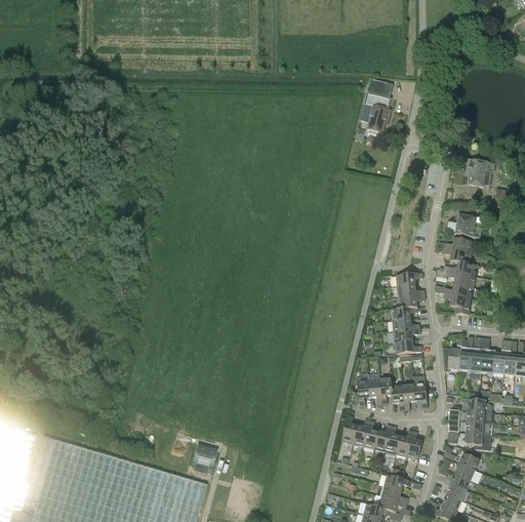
[(373,78),(371,89),(385,92),(387,82),(373,78)]
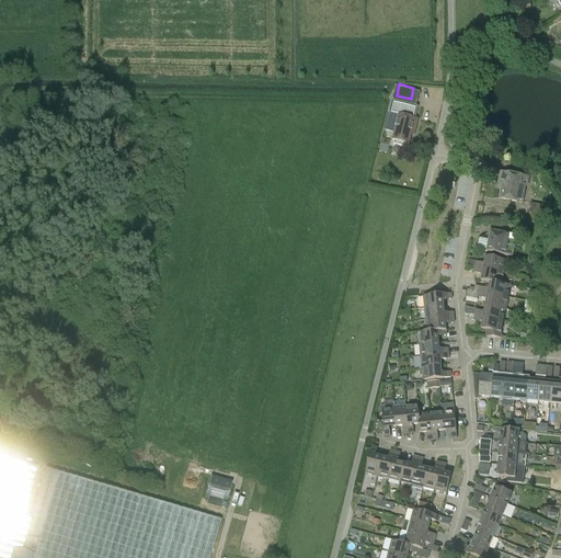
[(411,131),(413,132),(418,117),(414,116),(418,104),(392,98),(389,111),(399,113),(392,137),(395,137),(393,141),(407,145),(408,140),(409,141),(411,131)]
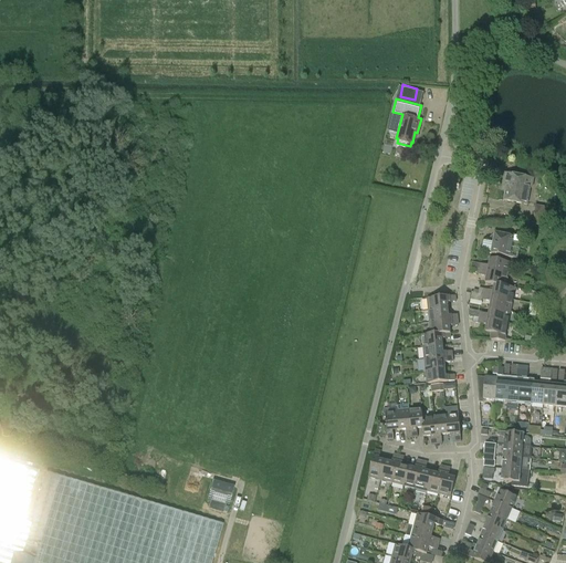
[(526,202),(530,185),(532,185),(533,176),(505,170),(502,184),(506,185),(504,198),(526,202)]
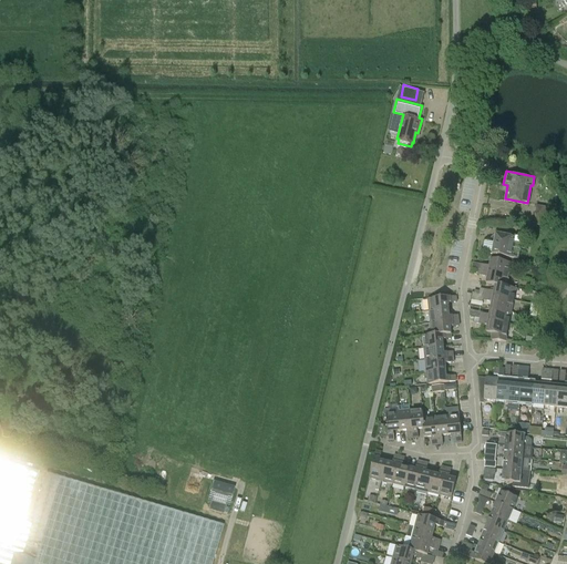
[(536,212),(550,215),(552,205),(536,203),(535,212),(536,212)]
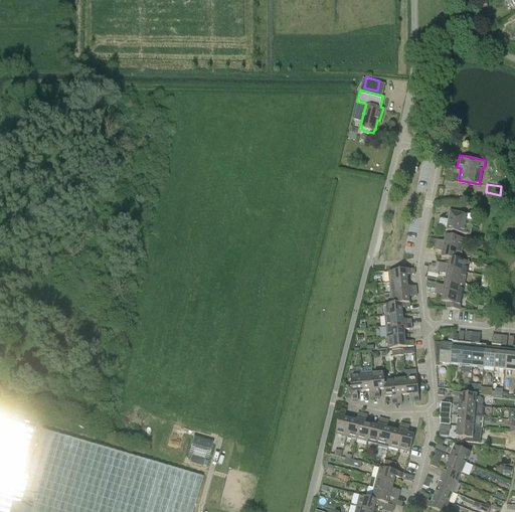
[(500,195),(487,192),(485,202),(498,204),(500,195)]
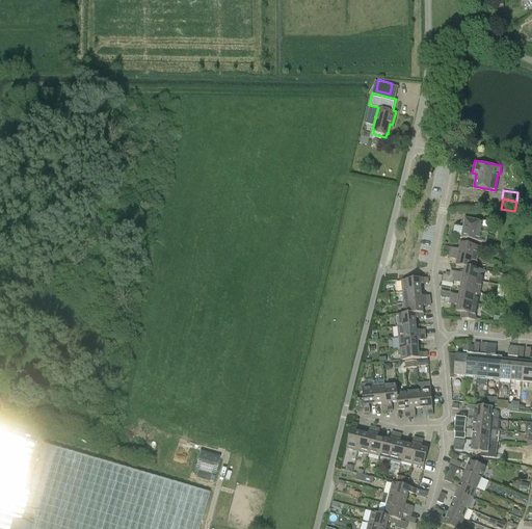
[(486,241),(488,230),(489,221),(466,216),(463,226),(455,223),(453,234),(486,241)]
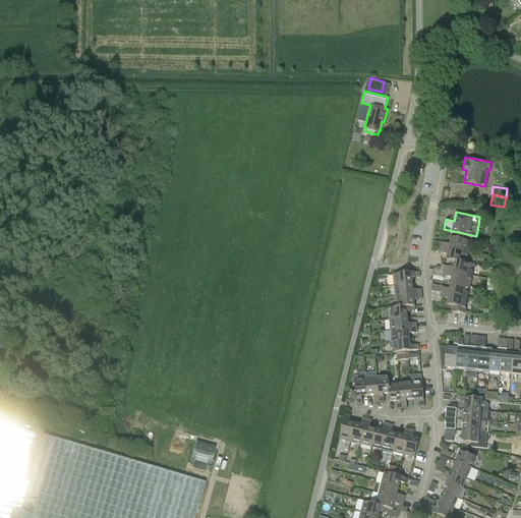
[(441,245),(468,250),(470,239),(451,235),(450,242),(433,239),(432,243),(441,245)]
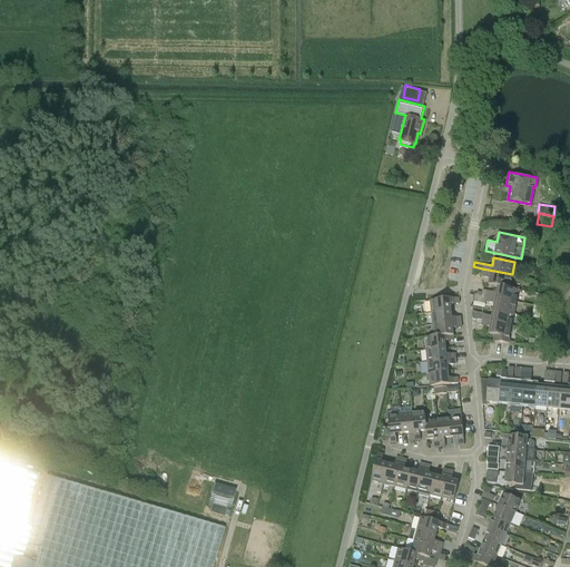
[(489,282),(498,284),(510,285),(512,274),(482,269),(481,273),(490,275),(489,282)]
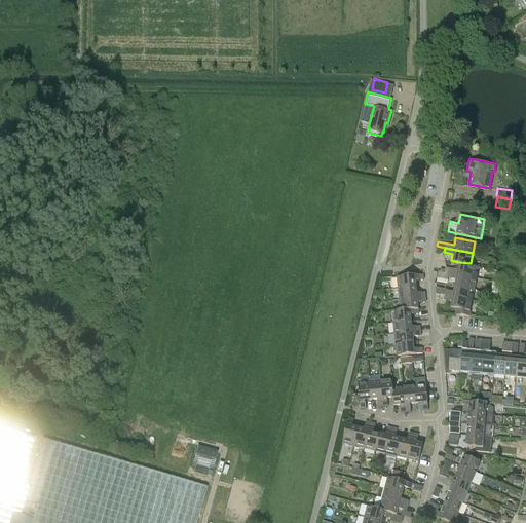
[(450,266),(449,271),(477,276),(479,265),(471,263),(459,262),(458,267),(450,266)]
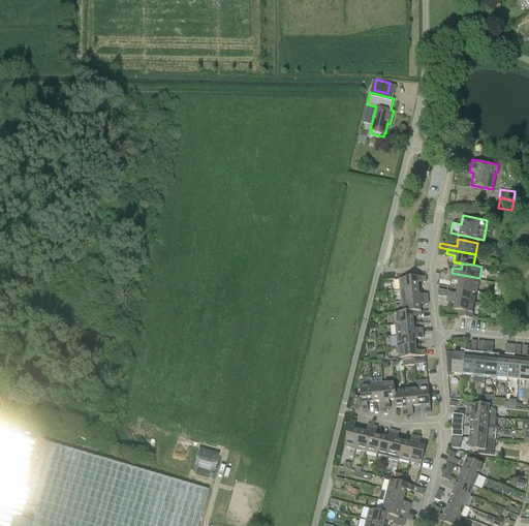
[(476,288),(479,278),(452,273),(450,277),(459,279),(458,285),(476,288)]
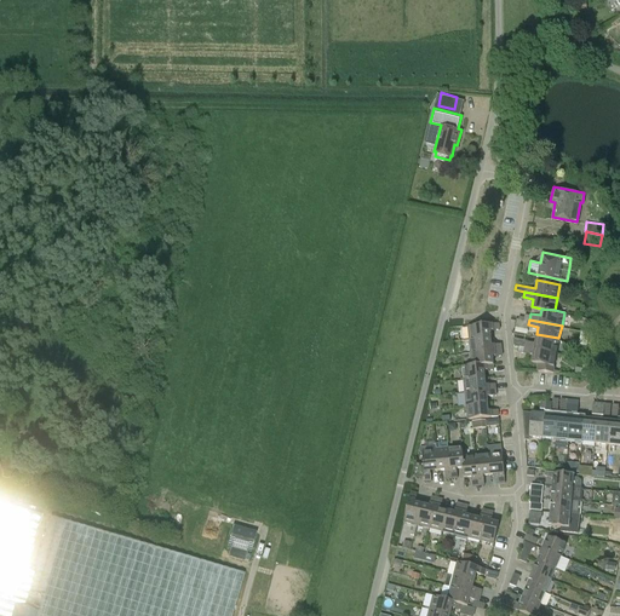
[(470,338),(491,335),(489,328),(499,327),(499,321),(468,323),(470,338)]
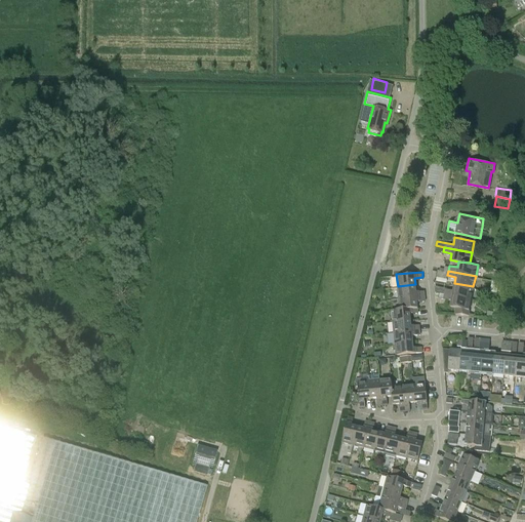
[(445,287),(444,292),(471,297),(473,286),(454,283),(453,289),(445,287)]
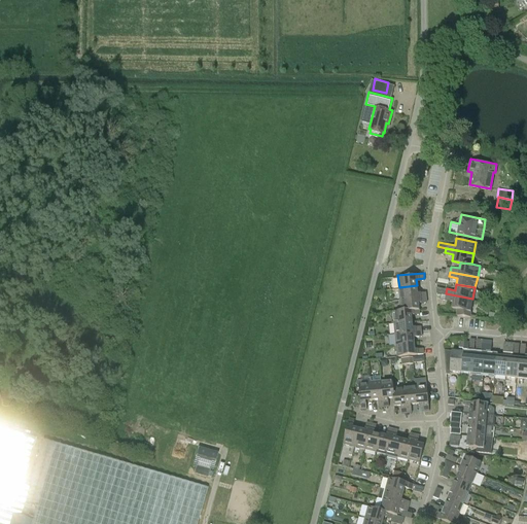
[(400,298),(426,295),(425,290),(417,291),(417,285),(399,287),(400,298)]
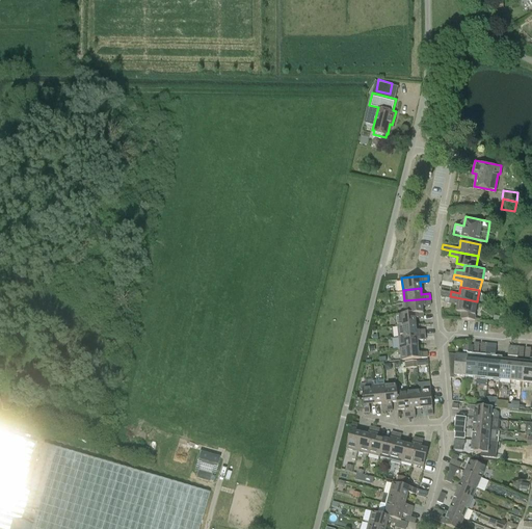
[(475,313),(477,301),(450,296),(445,295),(444,300),(457,302),(456,309),(460,310),(459,317),(475,318),(475,313)]
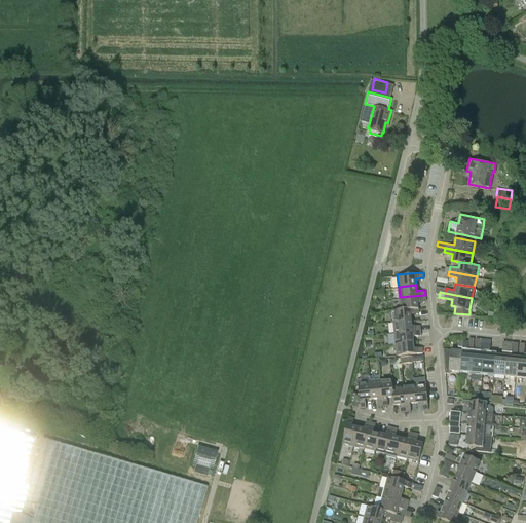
[(401,308),(418,306),(417,300),(425,300),(425,295),(400,297),(401,308)]
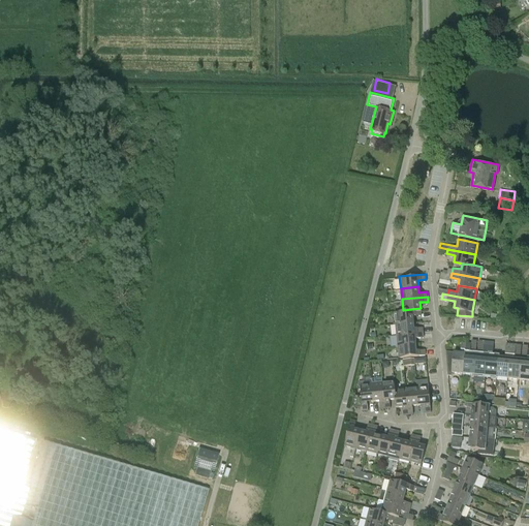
[(396,322),(413,320),(412,314),(421,313),(421,308),(403,310),(395,310),(396,322)]
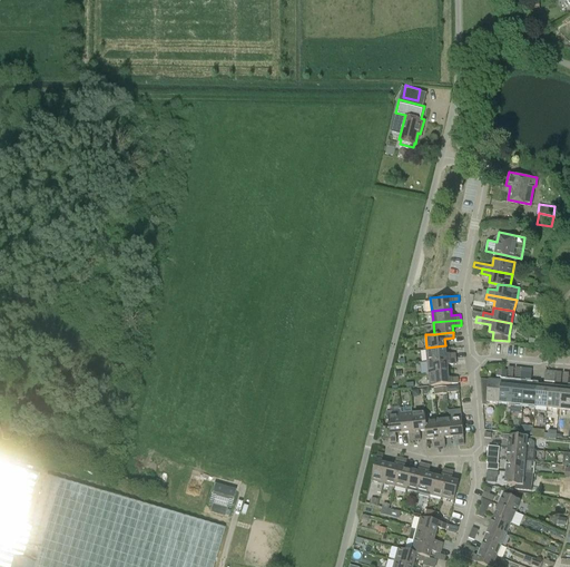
[(428,359),(455,357),(455,351),(446,352),(445,345),(426,348),(428,359)]
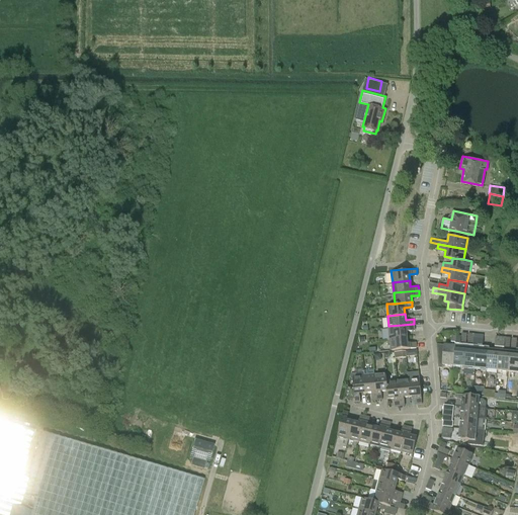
[(390,337),(407,335),(407,329),(415,329),(414,324),(389,326),(390,337)]
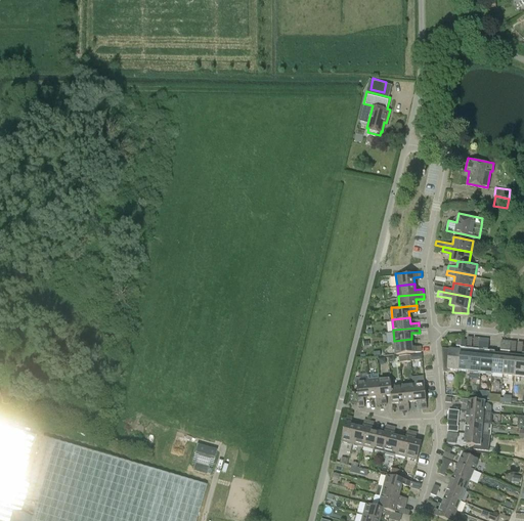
[(479,336),(479,340),(478,350),(472,349),(470,368),(480,370),(484,336),(479,336)]
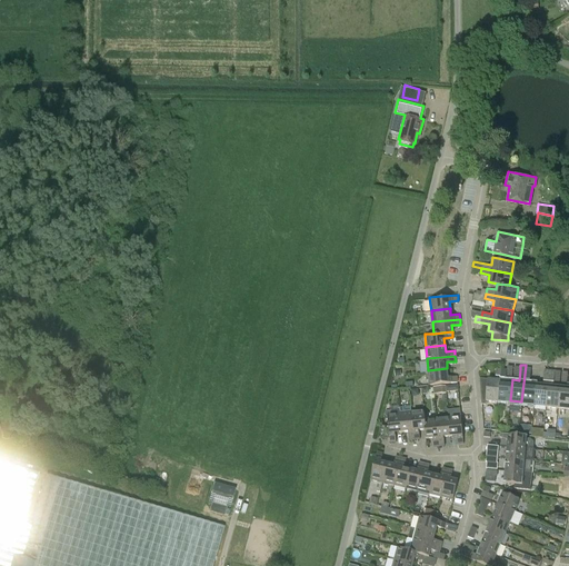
[(521,401),(533,404),(536,381),(529,381),(530,366),(526,365),(523,380),(521,401)]
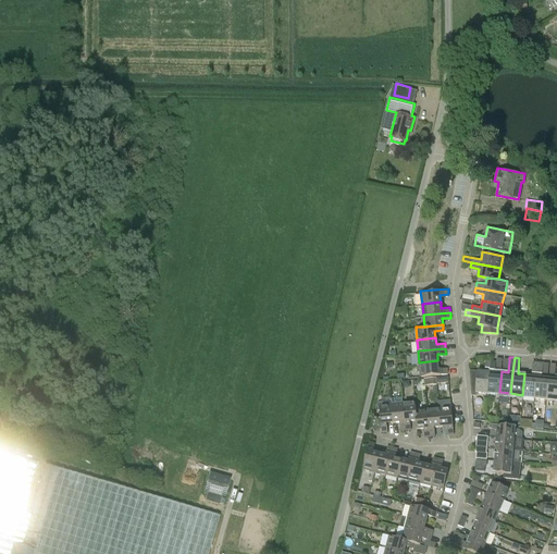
[(522,395),(534,396),(537,359),(533,359),(531,374),(524,373),(522,395)]
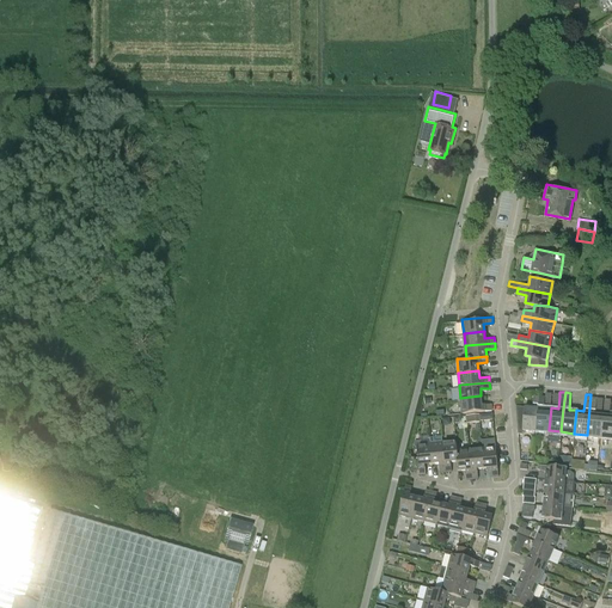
[(597,395),(591,394),(587,435),(600,436),(603,412),(595,412),(597,395)]
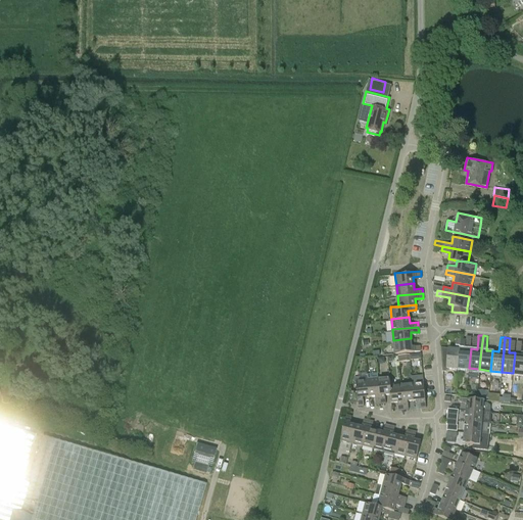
[(411,338),(393,340),(394,351),(420,349),(420,343),(412,344),(411,338)]
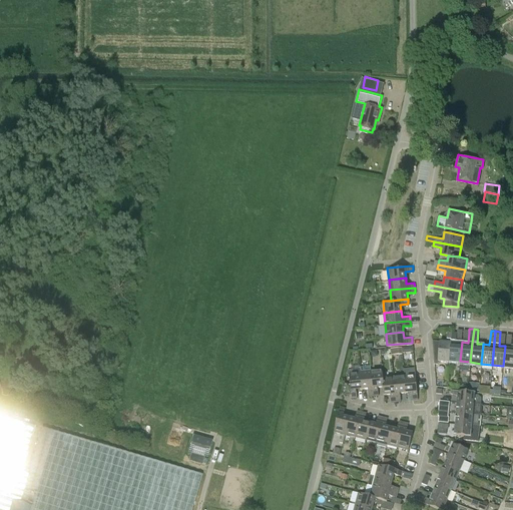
[(512,337),(511,347),(505,346),(503,366),(512,366),(512,337)]
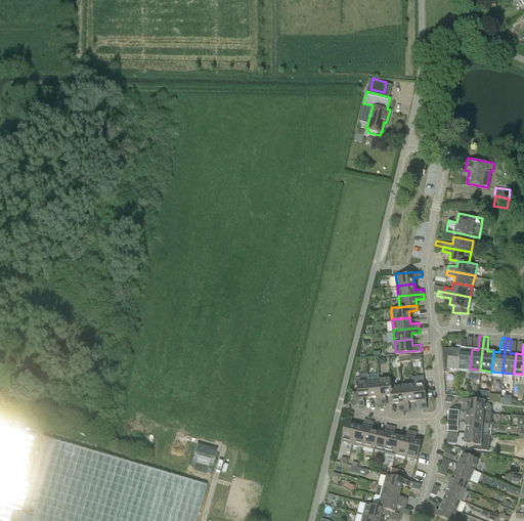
[(447,366),(459,367),(461,348),(449,347),(447,366)]
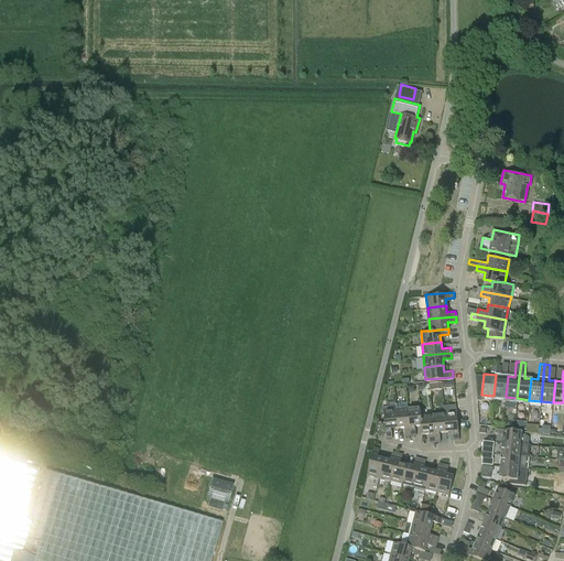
[(494,396),(506,397),(508,376),(496,375),(494,396)]
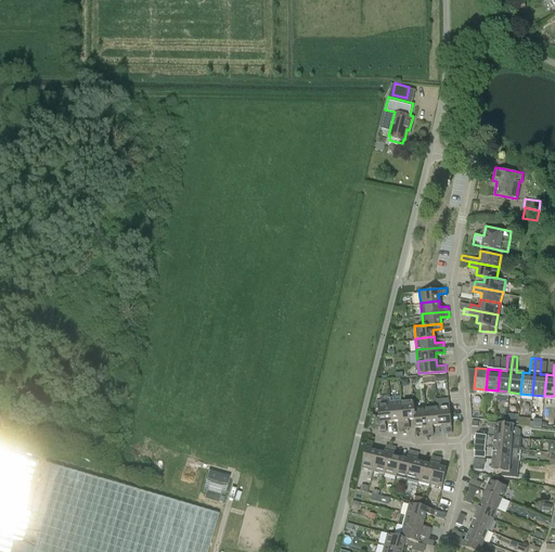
[(404,426),(401,399),(401,394),(389,395),(390,400),(391,419),(398,419),(399,427),(404,426)]
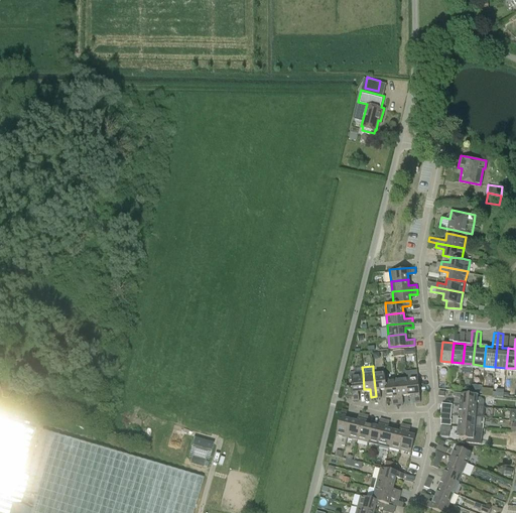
[(364,389),(363,372),(355,373),(355,369),(349,369),(348,374),(351,373),(353,386),(345,383),(342,395),(353,395),(354,398),(359,398),(358,390),(364,389)]
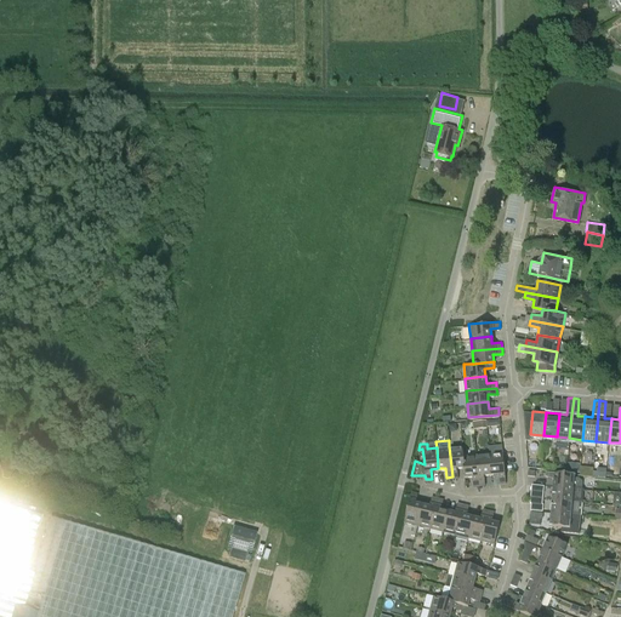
[(463,455),(463,445),(449,446),(453,476),(459,476),(457,467),(463,466),(465,466),(463,455)]
